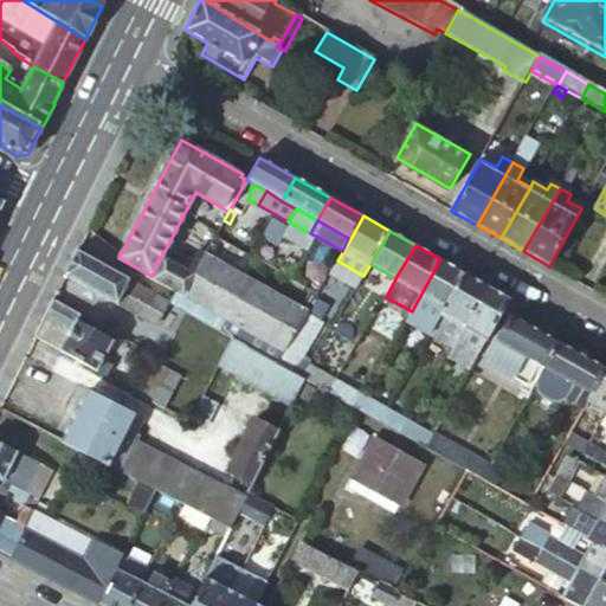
[(78,250),(66,274),(156,323),(168,301),(144,288),(78,250)]
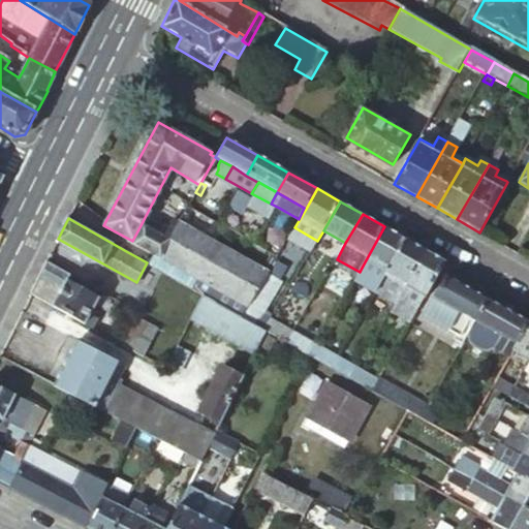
[(223,292),(249,307),(269,274),(178,223),(168,241),(160,256),(223,292)]
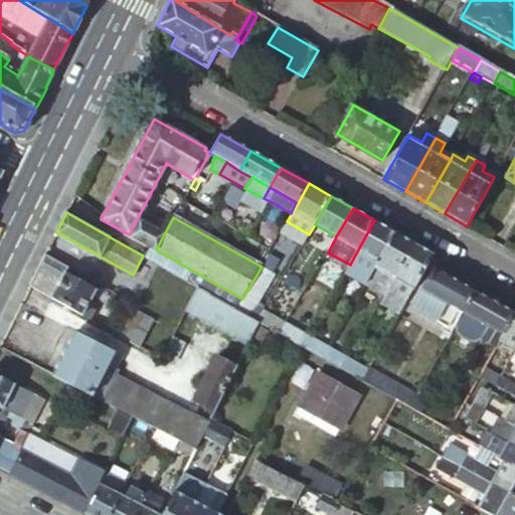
[(137,219),(129,234),(156,249),(164,234),(158,231),(137,219)]
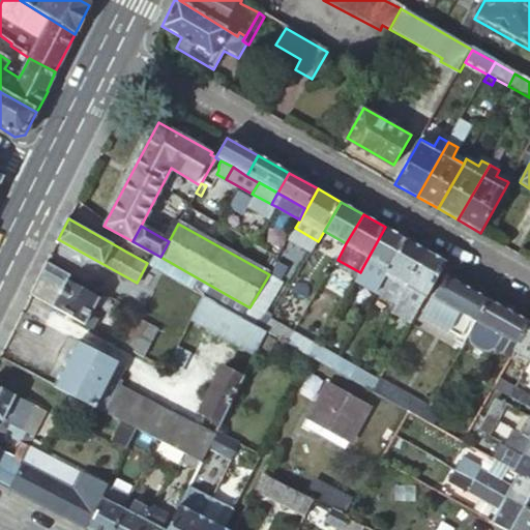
[(388,276),(409,240),(385,227),(362,268),(385,282),(388,276)]
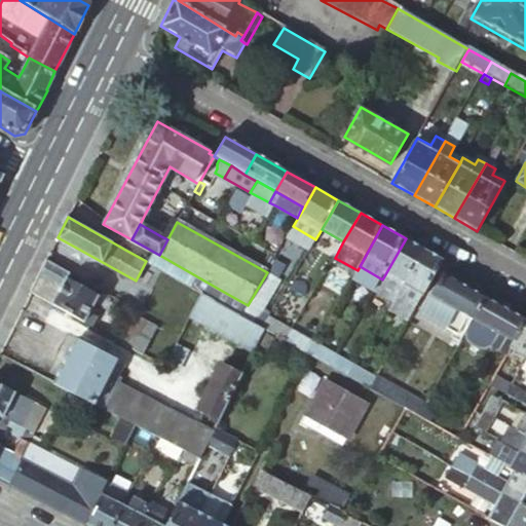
[(403,284),(423,248),(406,238),(385,274),(403,284)]
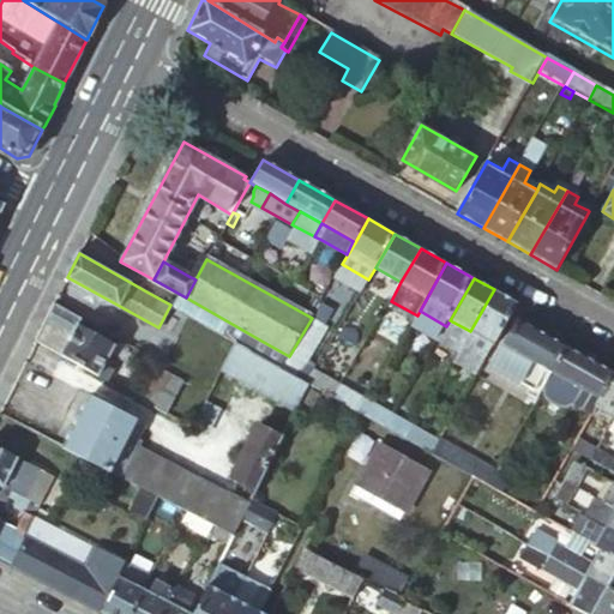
[(170,305),(236,342),(253,351),(254,348),(259,339),(186,298),(154,280),(152,281),(146,292),(170,305)]
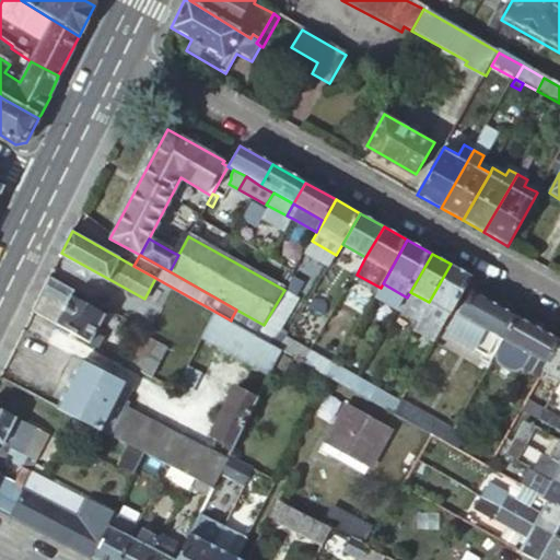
[(451,315),(474,277),(451,264),(429,302),(451,315)]
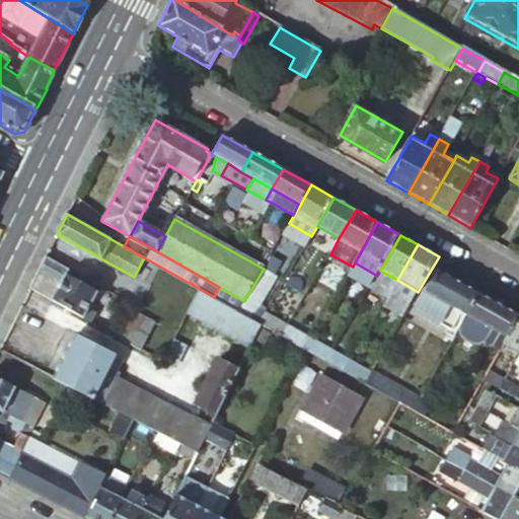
[(46,254),(29,288),(84,317),(98,290),(68,273),(70,269),(46,254)]
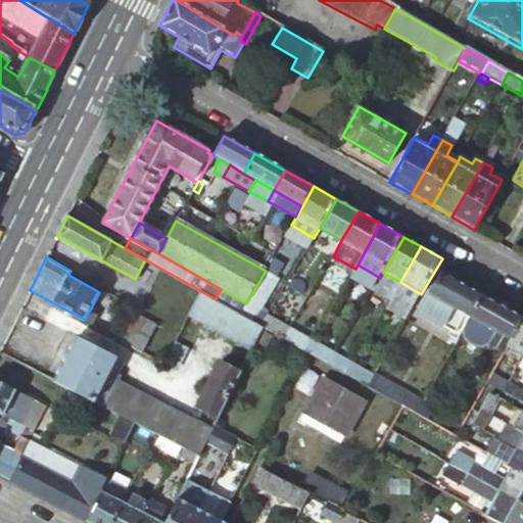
[(380,278),(358,265),(355,269),(350,277),(373,290),(380,278)]
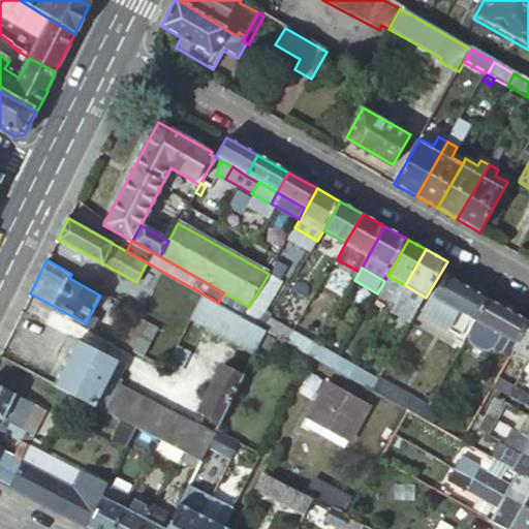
[(427,309),(469,334),(476,320),(489,300),(446,275),(427,309)]
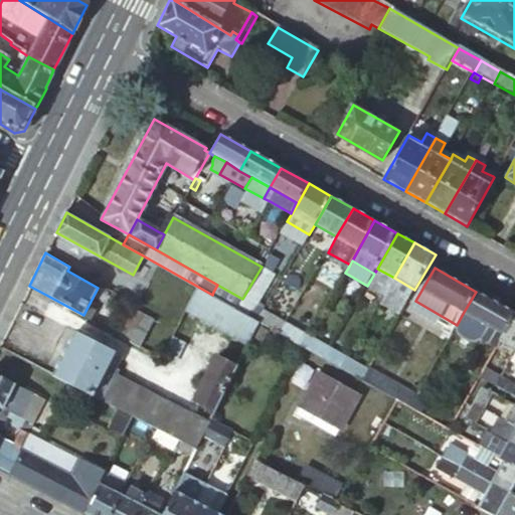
[(394,278),(377,269),(374,274),(367,286),(384,295),(385,293),(394,278)]
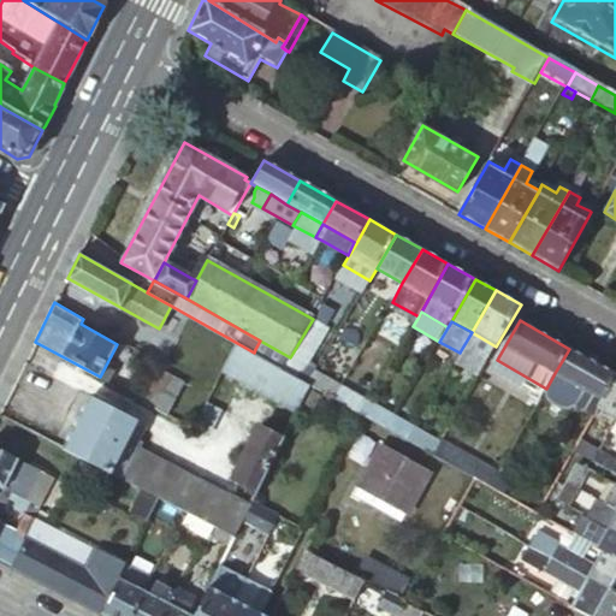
[(496,347),(472,332),(461,350),(486,363),(496,347)]
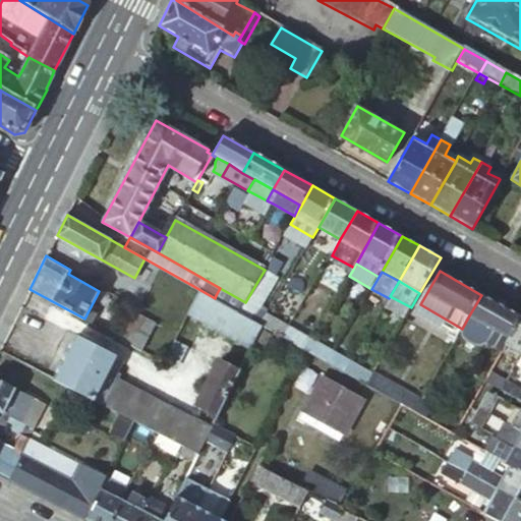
[(215,298),(240,312),(245,302),(220,288),(216,295),(215,298)]
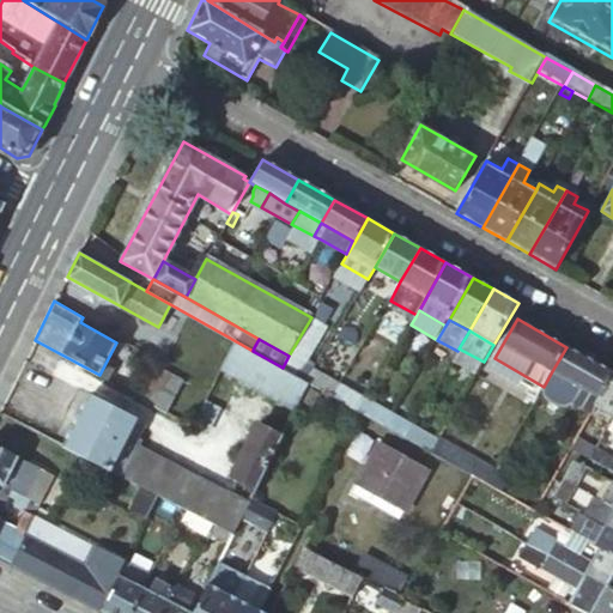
[(223,368),(295,408),(307,384),(308,382),(283,368),(253,351),(236,341),(223,368)]
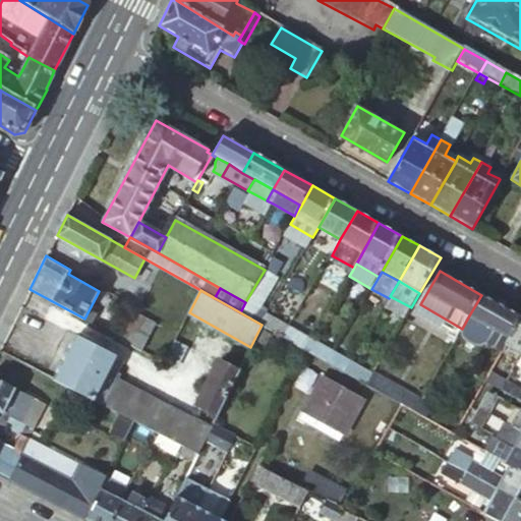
[(503,351),(507,345),(520,319),(520,316),(481,295),(469,315),(493,329),(485,341),(503,351)]
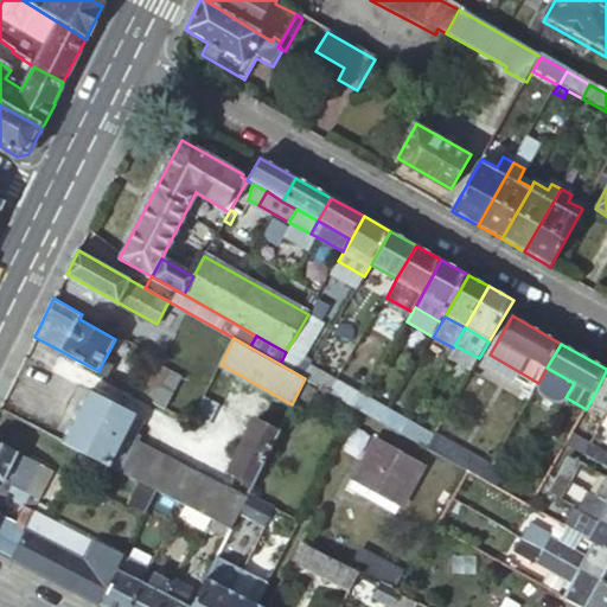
[(479,358),(454,345),(453,347),(448,357),(472,370),(479,358)]
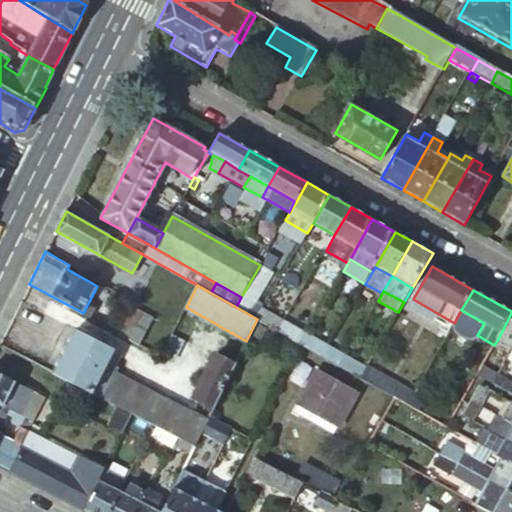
[(257,319),(256,321),(258,322),(264,309),(241,297),(236,307),(257,319)]
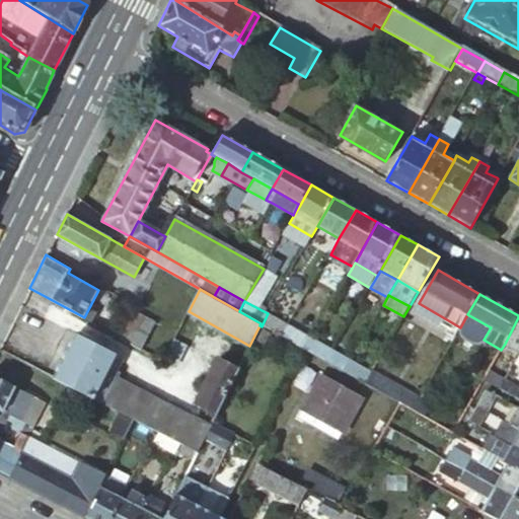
[(416,307),(458,331),(460,327),(419,303),(416,307)]
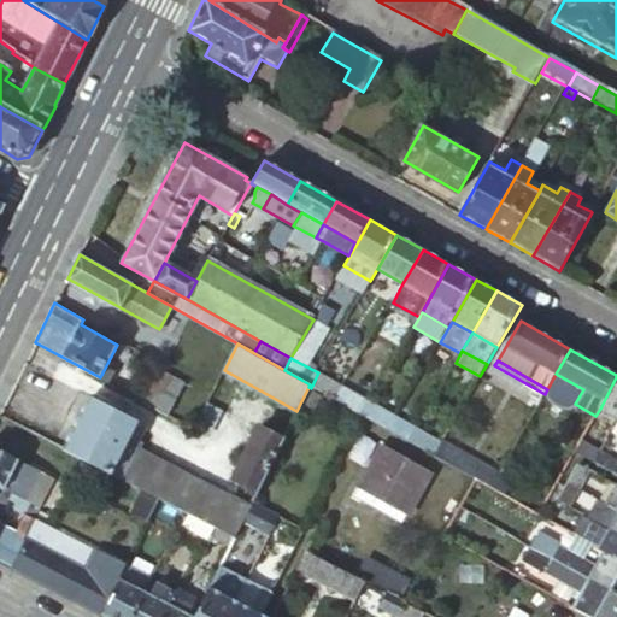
[(184,382),(162,370),(145,401),(168,415),(184,382)]
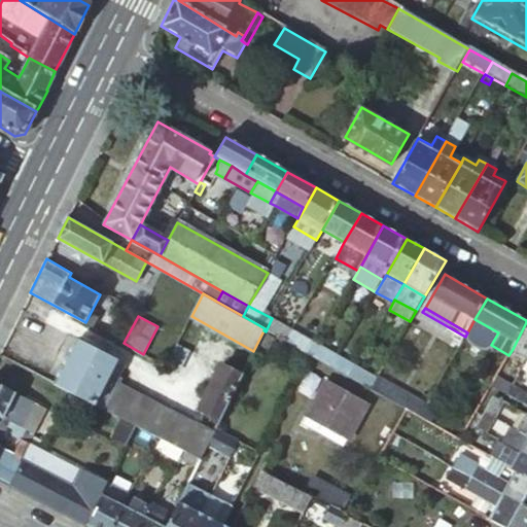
[(266,331),(270,334),(279,339),(287,344),(294,331),(272,318),(266,331)]
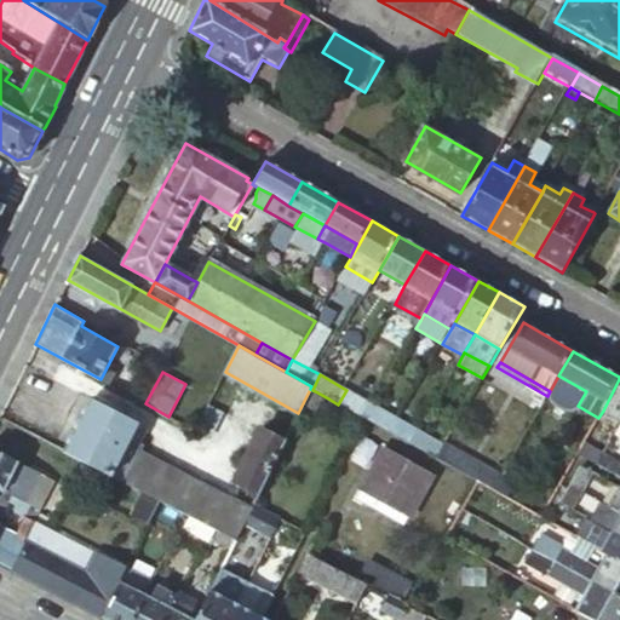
[(558,375),(550,391),(578,406),(586,391),(558,375)]
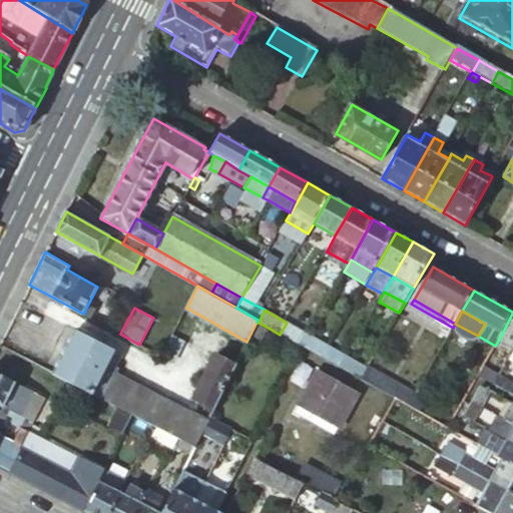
[(512,314),(499,340),(512,347),(512,314)]
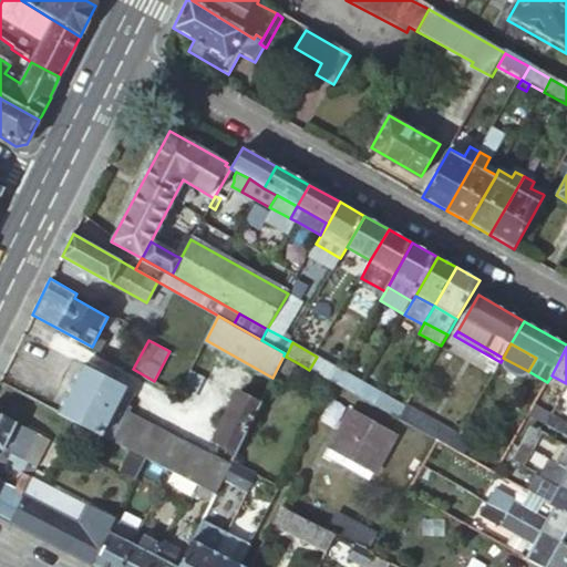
[(322,378),(332,383),(340,370),(317,357),(309,370),(322,378)]
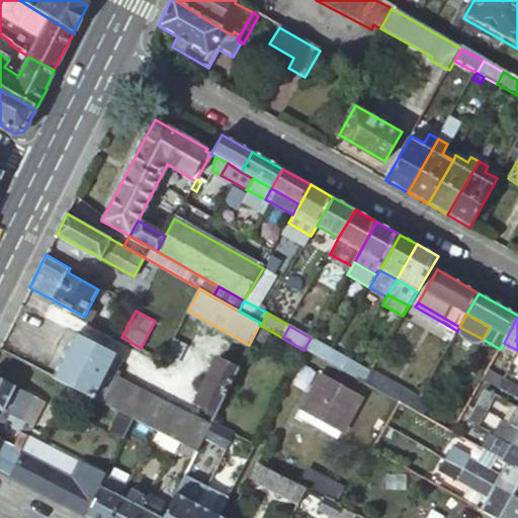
[(274,333),(265,328),(258,340),(267,345),(274,333)]
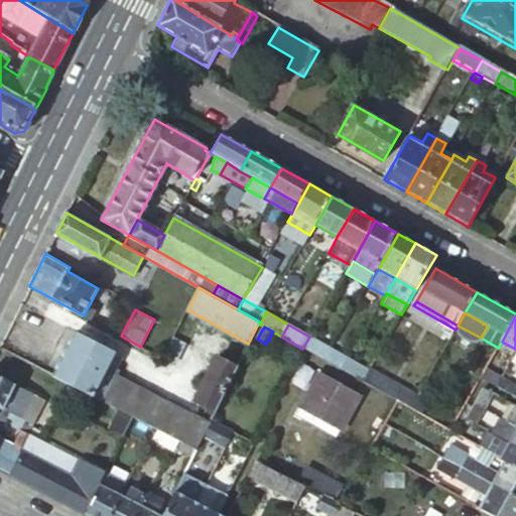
[(52,375),(108,404),(130,415),(132,416),(158,429),(178,440),(183,442),(197,449),(204,435),(210,422),(116,377),(110,388),(98,383),(102,375),(109,378),(114,370),(115,370),(120,360),(111,355),(113,353),(75,333),(52,375)]
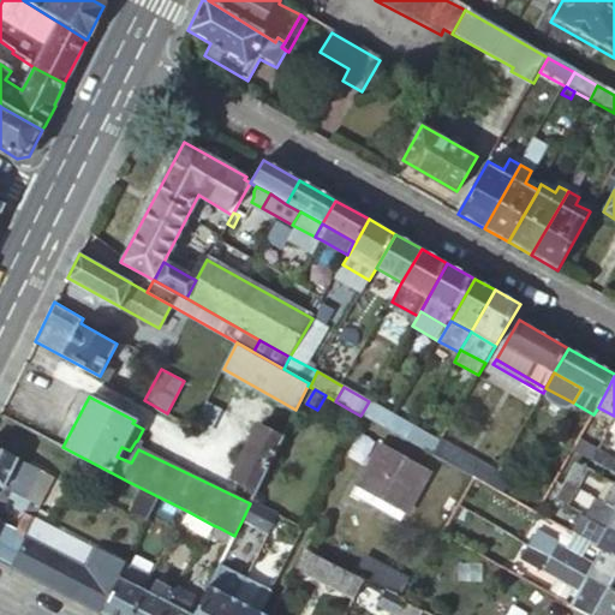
[(360,416),(388,431),(396,416),(369,401),(360,416)]
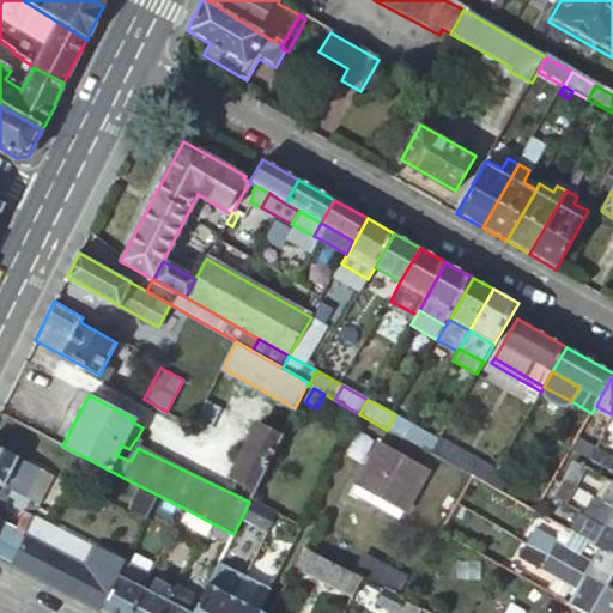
[(387,430),(406,442),(416,425),(395,414),(387,430)]
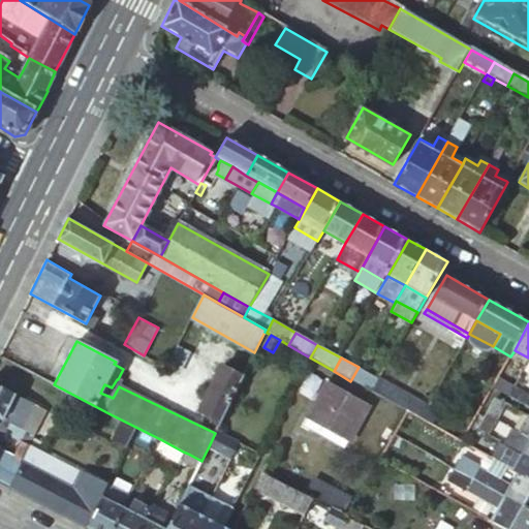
[(229,368),(243,375),(249,364),(232,363),(229,368)]
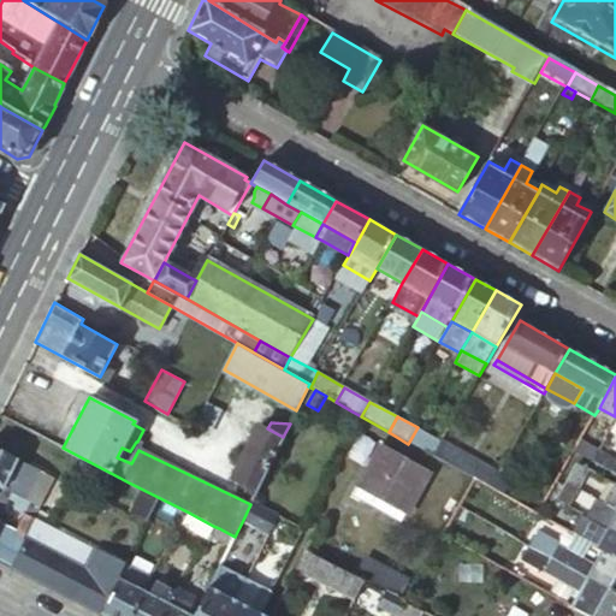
[(246,490),(255,495),(283,437),(267,428),(258,424),(231,474),(249,484),(246,490)]
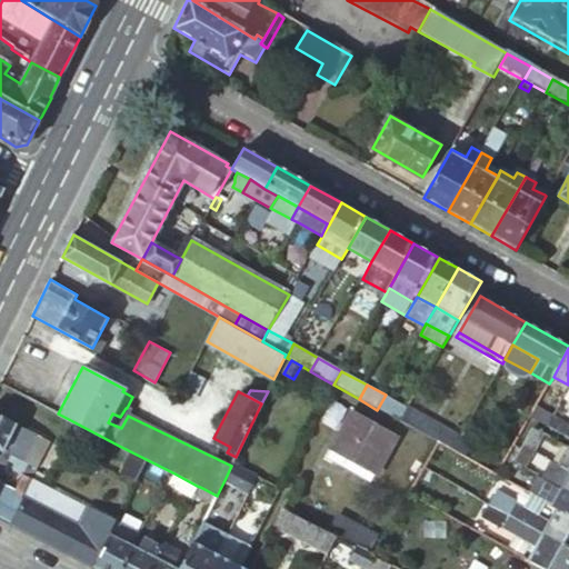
[(377,410),(400,423),(409,408),(386,395),(377,410)]
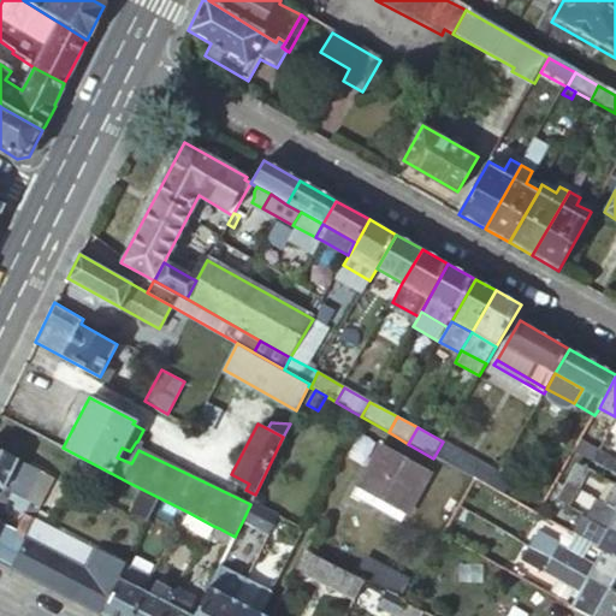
[(581,440),(574,451),(594,462),(600,451),(581,440)]
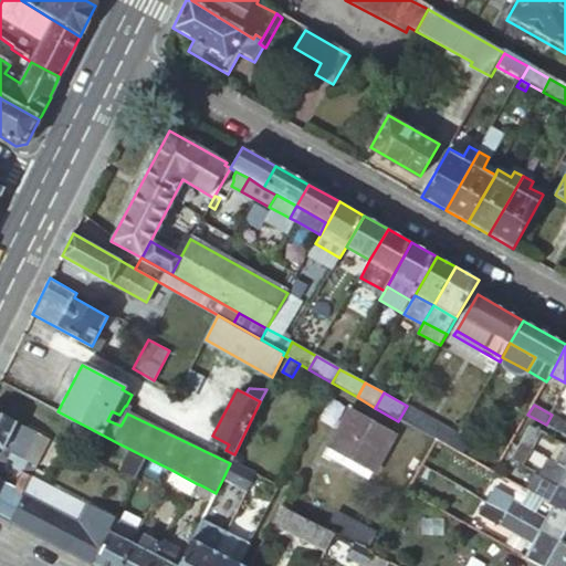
[(389,433),(345,409),(326,443),(369,468),(389,433)]
